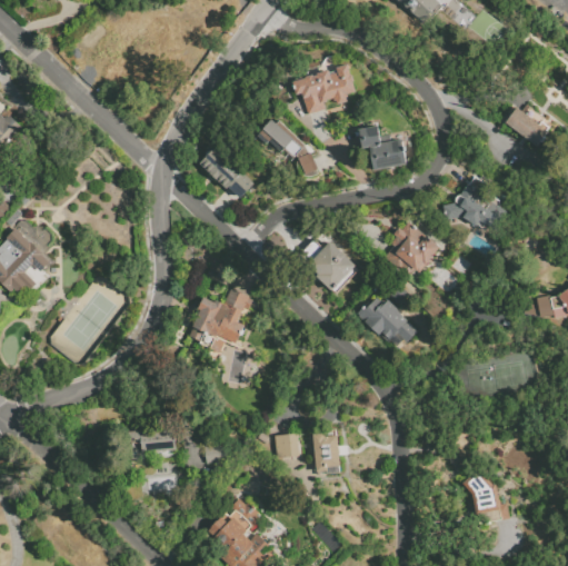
[(435,0),(438,3),(421,20),(416,15),(415,15),(398,0),(435,0)]
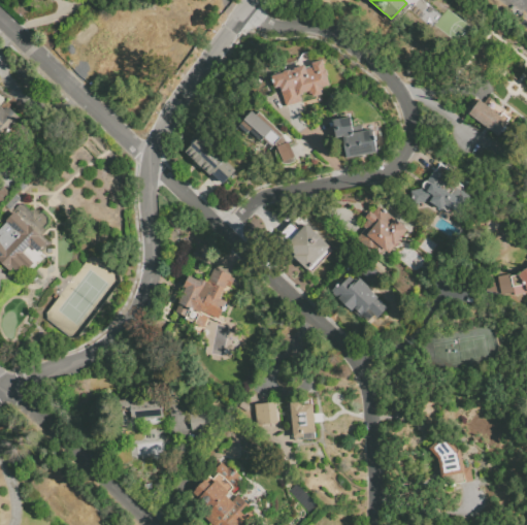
[(68,57),(64,51),(69,46),(74,51),(68,57)]
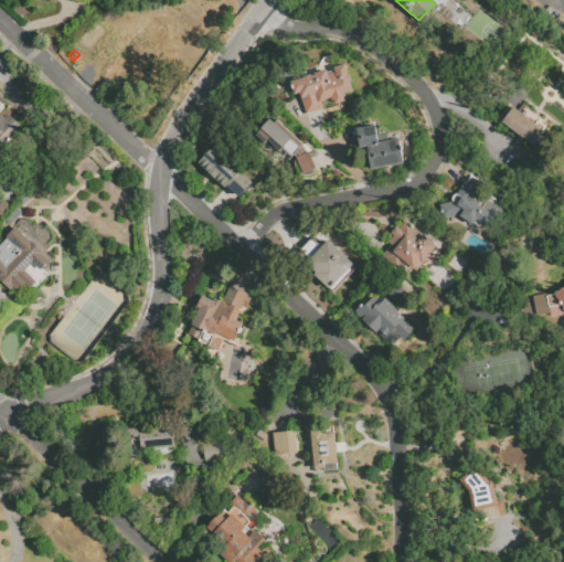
[(295,94),(290,81),(304,76),(302,75),(309,73),(310,74),(315,73),(326,69),(327,73),(334,71),(333,67),(344,63),(349,74),(351,80),(350,81),(353,91),(344,94),(344,95),(343,96),(344,99),(334,103),(333,99),(331,99),(331,97),(325,99),(325,101),(321,102),(323,107),(306,113),(299,92),(295,94)]
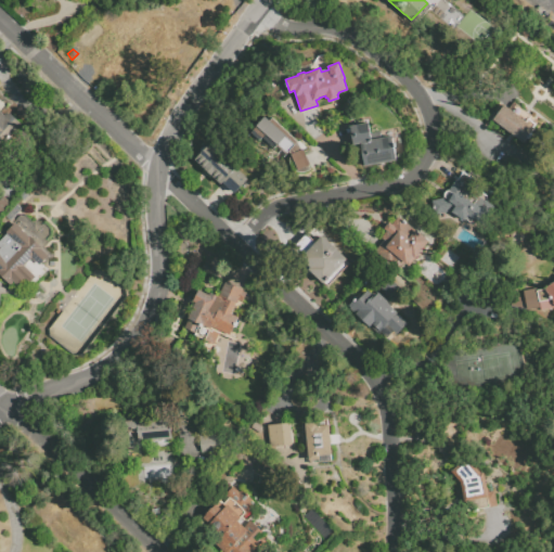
[(25,84),(15,74),(22,69),(30,78),(25,84)]
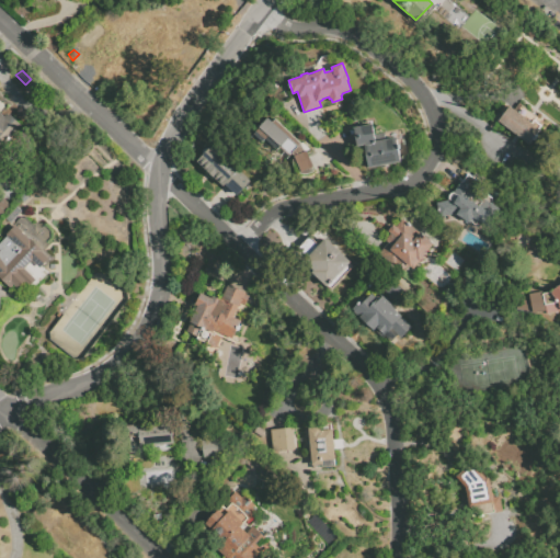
[(276,103),(272,97),(282,91),(286,99),(276,103)]
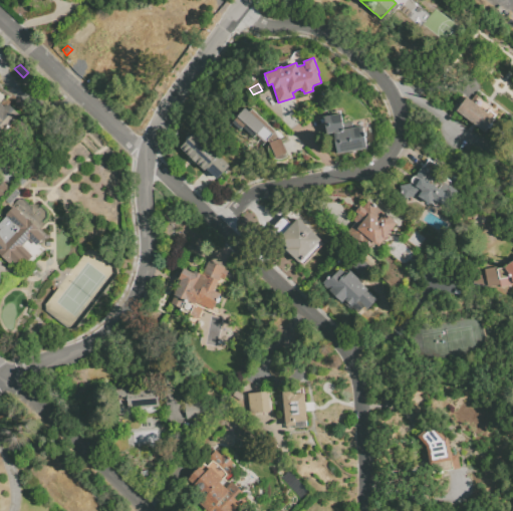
[(470,100),(475,94),(491,106),(489,109),(495,114),(493,116),(494,117),(483,132),(455,109),(466,96),(470,100)]
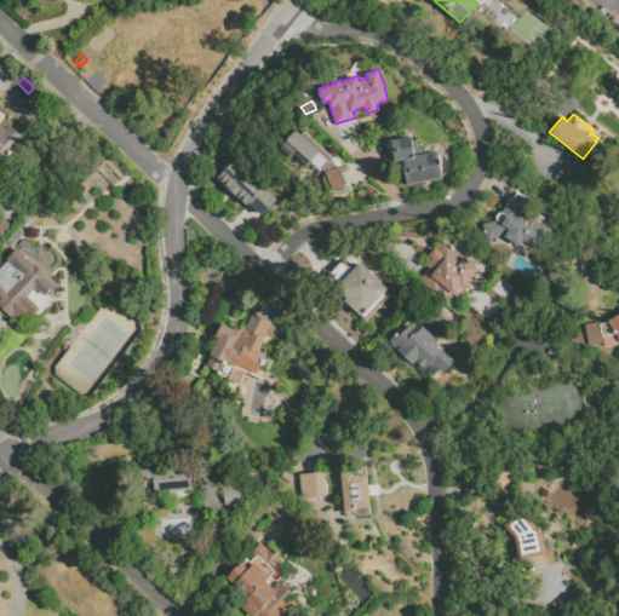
[(0,124),(4,127),(7,125),(10,126),(11,125),(24,138),(21,142),(22,143),(18,147),(17,145),(0,163),(0,124)]
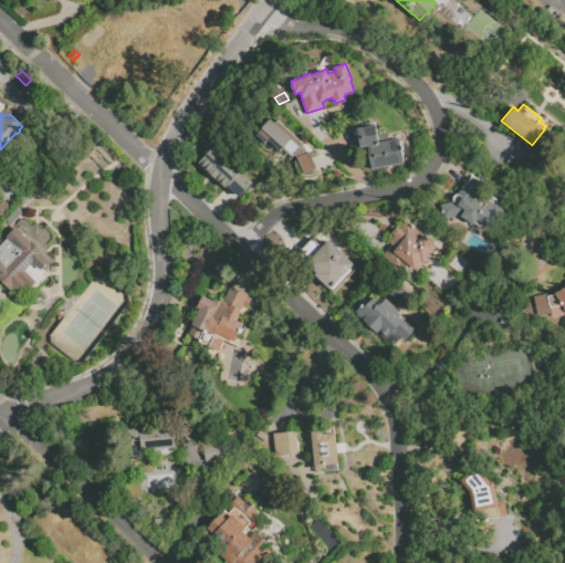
[(264,144),(257,136),(271,117),(275,122),(279,120),(303,144),(306,152),(309,150),(316,166),(315,167),(317,171),(316,171),(315,173),(314,173),(314,174),(313,174),(312,174),(311,175),(310,175),(309,175),(307,175),(306,175),(305,174),(304,174),(303,174),(302,173),(301,171),(300,171),(299,170),(297,169),(296,168),(296,167),(295,167),(295,166),(295,165),(297,157),(294,155),(292,157),(282,148),(280,150),(268,142),(264,144)]
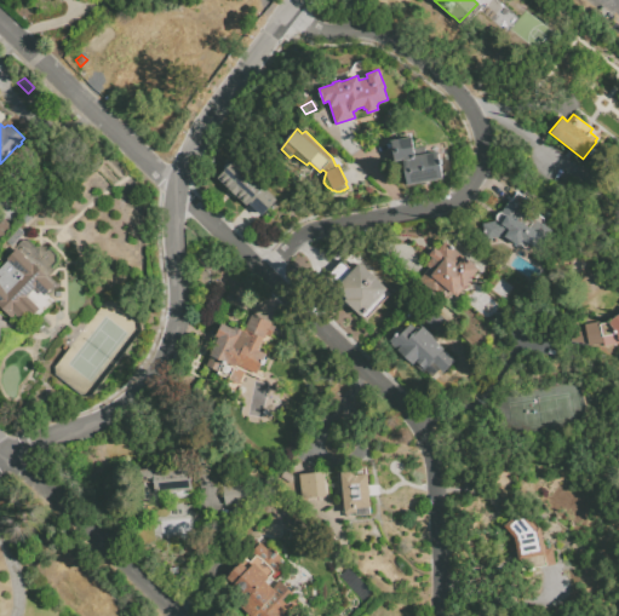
[(394,161),(390,140),(411,138),(413,148),(424,145),(425,153),(437,150),(442,178),(407,184),(402,160),(394,161)]
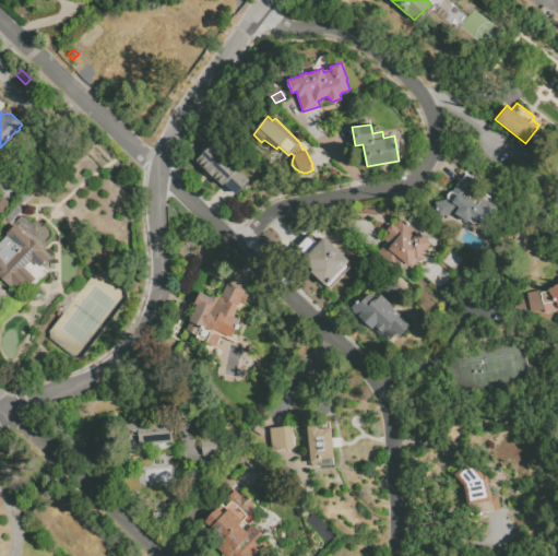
[(216,179),(196,160),(213,142),(239,167),(238,169),(250,179),(235,196),(216,179)]
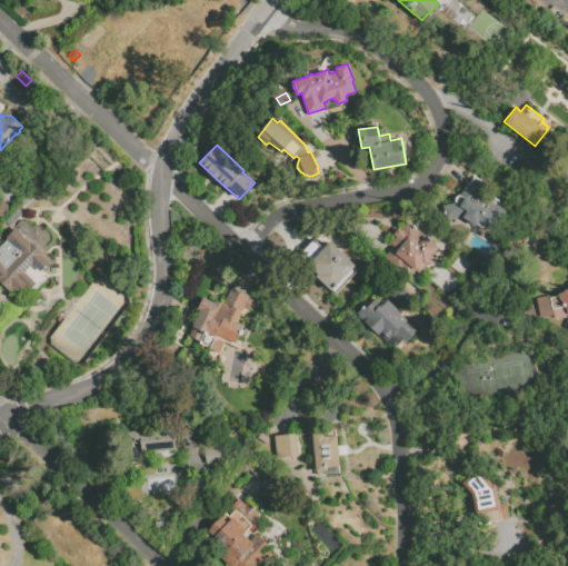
[(446,219),(442,205),(456,201),(455,201),(456,197),(459,194),(460,195),(467,182),(469,184),(474,176),(487,185),(484,190),(498,200),(499,205),(498,206),(507,210),(495,230),(485,224),(482,227),(477,224),(476,225),(462,217),(446,219)]
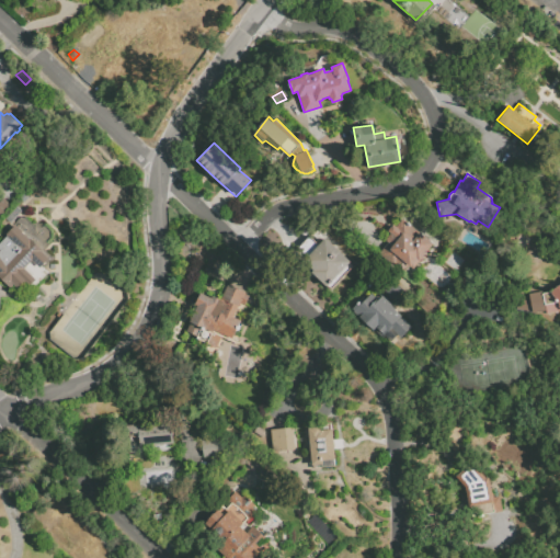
[(0,200),(2,197),(11,205),(0,216),(0,200)]
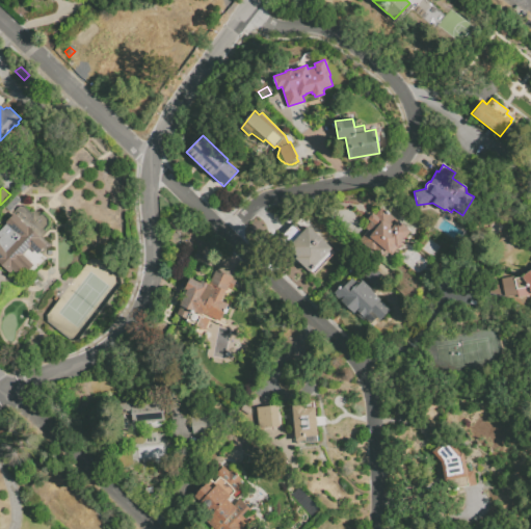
[(372,250),(360,240),(368,229),(366,227),(370,221),(368,218),(373,212),(375,214),(382,207),(412,231),(392,254),(388,252),(388,253),(387,253),(387,254),(386,255),(385,255),(383,255),(382,255),(381,255),(381,254),(380,254),(380,253),(377,257),(371,252),(372,250)]
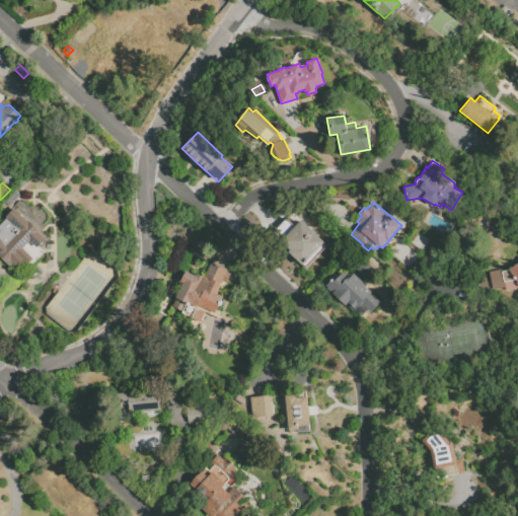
[(0,223),(6,217),(4,216),(13,207),(20,214),(26,221),(27,219),(39,230),(38,231),(45,238),(39,245),(45,251),(30,266),(28,263),(26,265),(21,261),(16,267),(12,263),(9,266),(0,256),(0,223)]
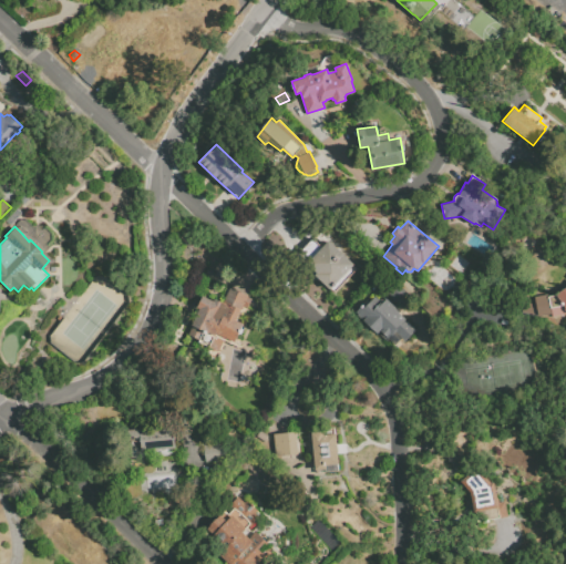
[(323,239),(317,234),(320,231),(327,236),(323,239)]
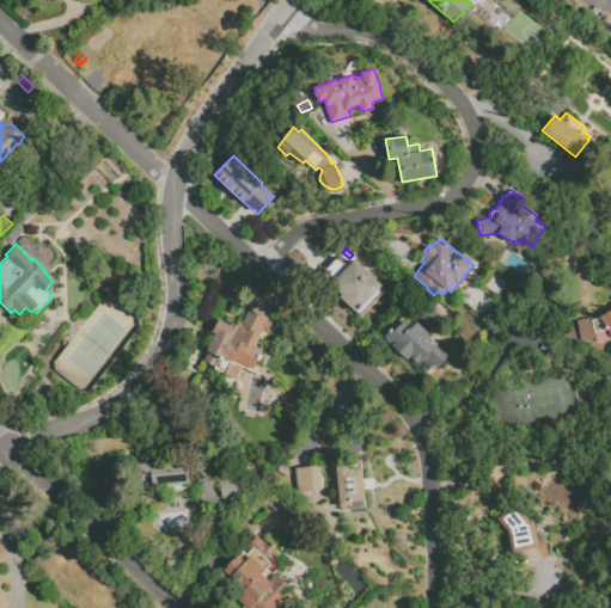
[(361,314),(319,278),(341,256),(349,264),(355,258),(382,283),(380,286),(385,289),(361,314)]
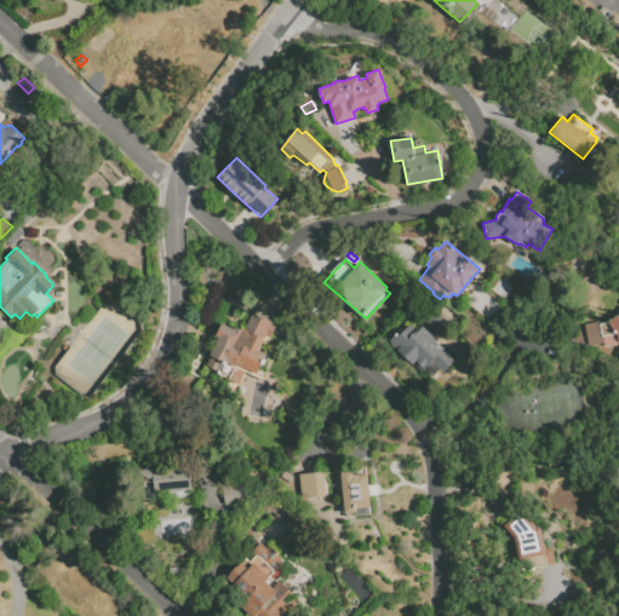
[(435,332),(423,320),(434,309),(450,323),(445,329),(440,327),(435,332)]
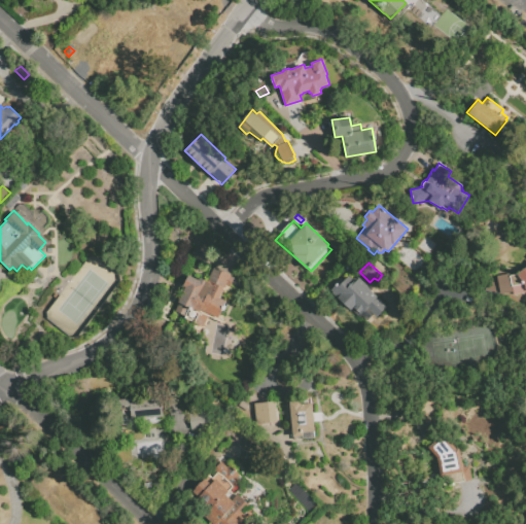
[(485,289),(486,280),(497,282),(496,275),(509,273),(510,275),(517,274),(516,273),(525,266),(525,291),(513,293),(512,290),(500,293),(499,291),(485,289)]
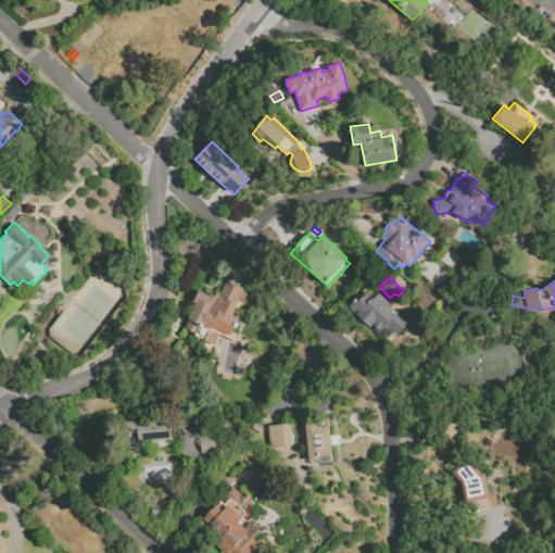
[(194,334),(185,328),(197,302),(193,301),(198,291),(209,296),(210,294),(217,298),(225,283),(246,293),(241,302),(237,300),(229,315),(237,319),(229,338),(221,334),(215,344),(194,335),(194,334)]
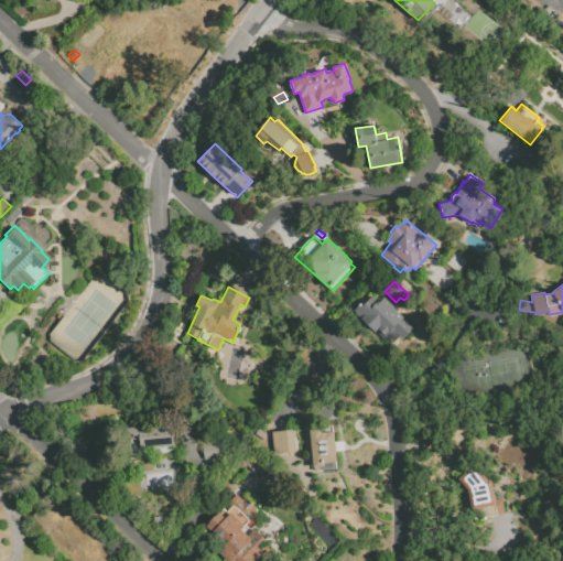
[(365,298),(367,300),(374,293),(379,299),(382,294),(393,305),(392,305),(397,311),(402,315),(400,317),(412,328),(411,331),(413,333),(408,337),(405,336),(403,338),(400,335),(392,343),(386,336),(385,338),(376,331),(375,332),(355,312),(356,311),(354,310),(365,298)]
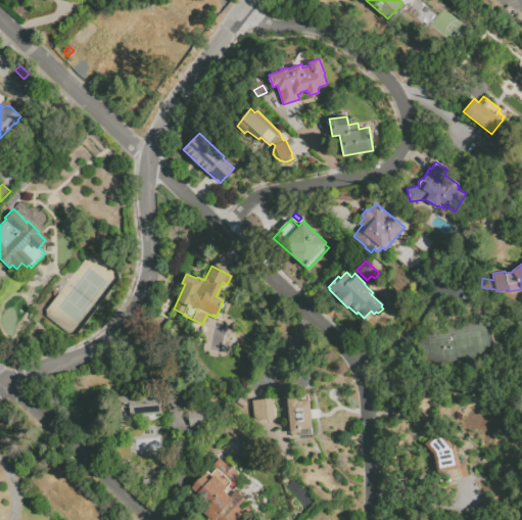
[(149,420),(122,422),(120,394),(159,391),(162,421),(149,422),(149,420)]
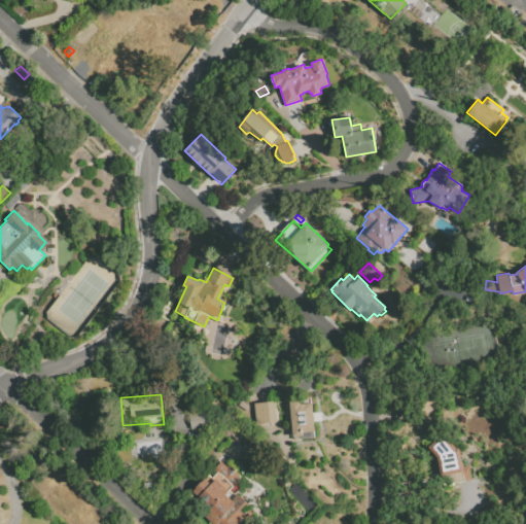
[(287,406),(287,402),(297,400),(297,397),(310,396),(311,403),(314,430),(313,430),(314,437),(302,438),(302,439),(293,440),(289,406),(287,406)]
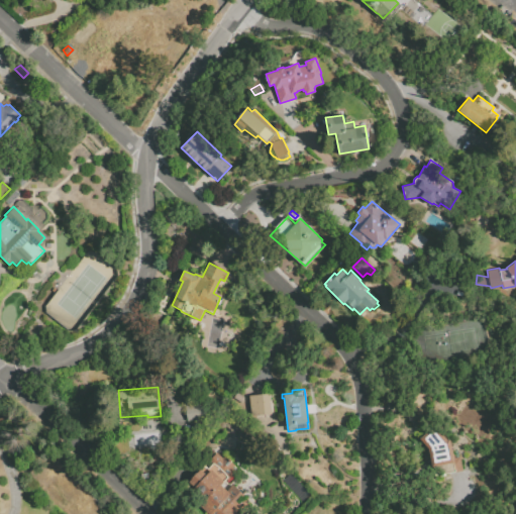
[(241,402),(233,397),(236,392),(243,397),(241,402)]
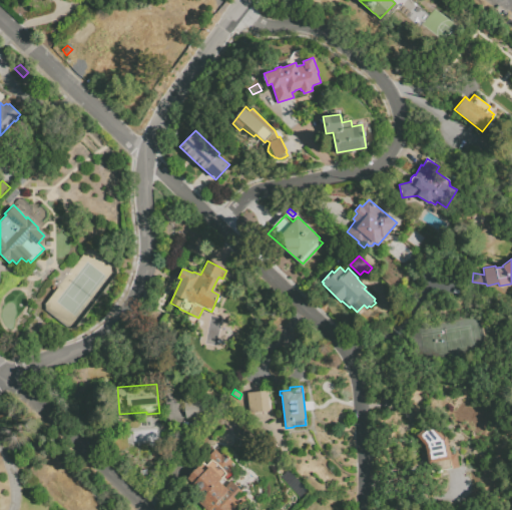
[(246,392),(267,390),(270,409),(248,412),(246,392)]
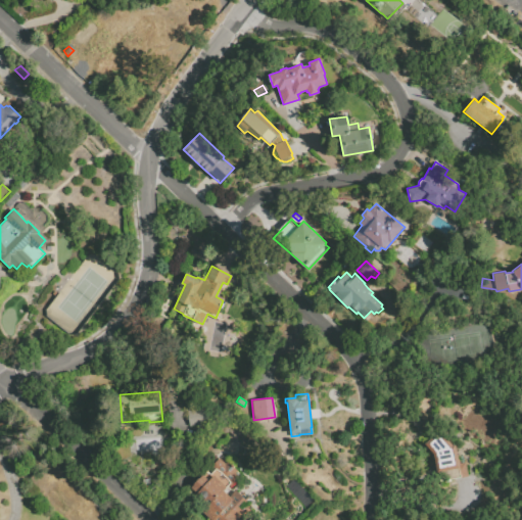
[(210,423),(190,426),(187,409),(202,408),(203,410),(209,410),(210,423)]
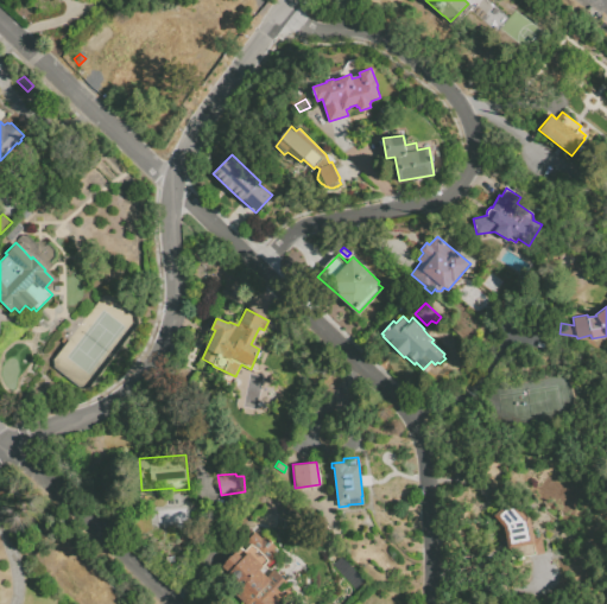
[(504,527),(493,514),(511,498),(526,516),(530,515),(533,535),(537,534),(538,538),(539,538),(543,552),(524,555),(524,558),(517,559),(517,557),(512,558),(511,548),(509,550),(504,527)]
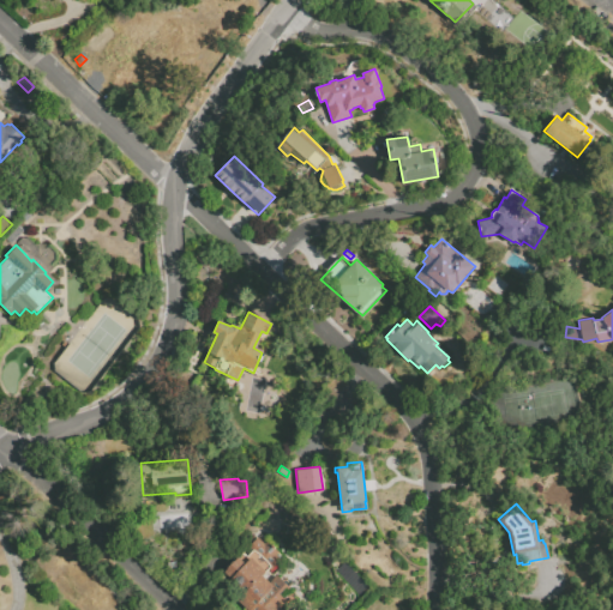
[(28,544),(42,525),(48,530),(32,550),(28,544)]
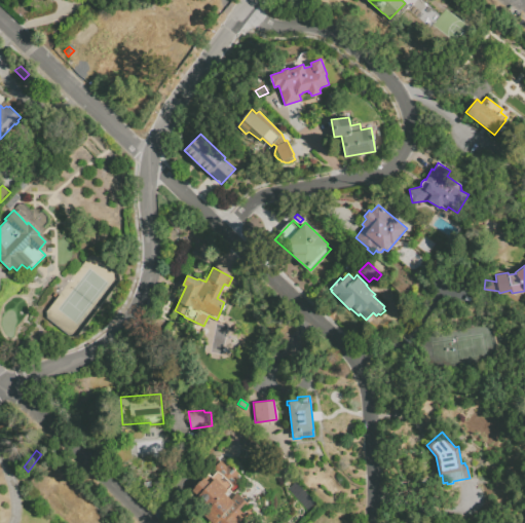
[(41,463),(43,459),(49,464),(46,469),(41,463)]
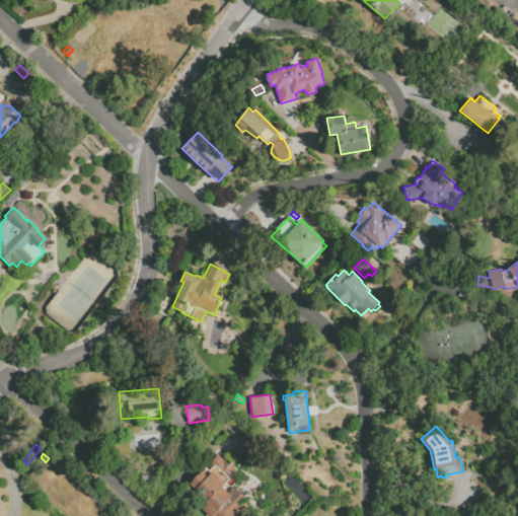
[(192,493),(186,487),(193,480),(192,480),(198,473),(198,474),(200,472),(196,468),(201,462),(209,469),(211,466),(208,463),(217,453),(223,459),(226,457),(235,466),(232,468),(237,473),(229,483),(227,481),(221,487),(227,492),(233,486),(248,500),(236,513),(239,515),(210,515),(201,507),(203,505),(200,501),(199,502),(191,494),(192,493)]
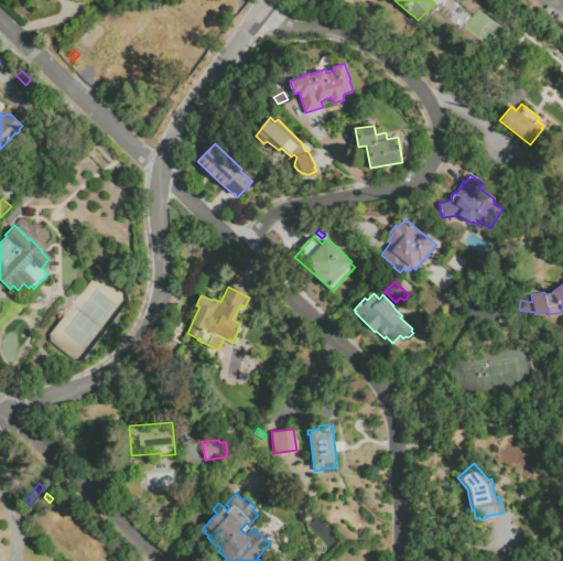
[(41,517),(58,498),(109,548),(96,560),(69,560),(45,537),(53,528),(41,517)]
